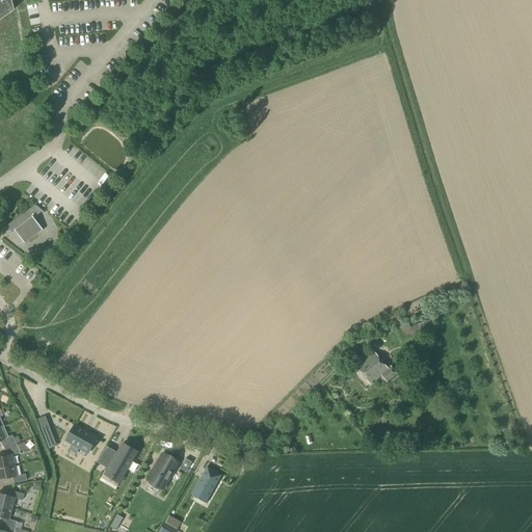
[(7,1),(6,0),(0,0),(0,19),(12,10),(9,0),(7,1)]
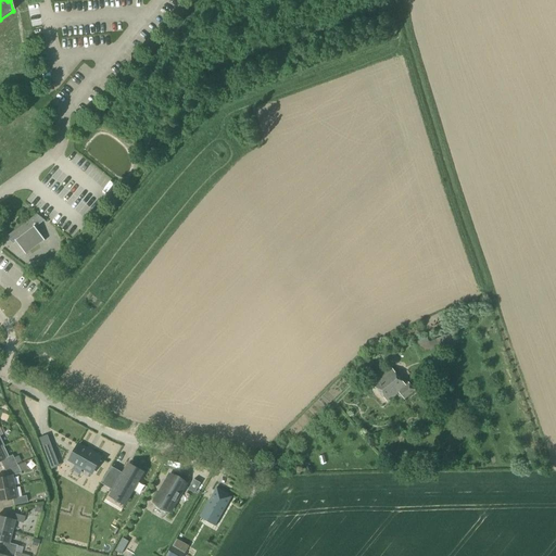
[(47,223),(37,215),(3,239),(4,240),(10,236),(14,242),(15,241),(26,255),(25,253),(43,240),(45,241),(46,241),(35,227),(43,220),(47,223)]
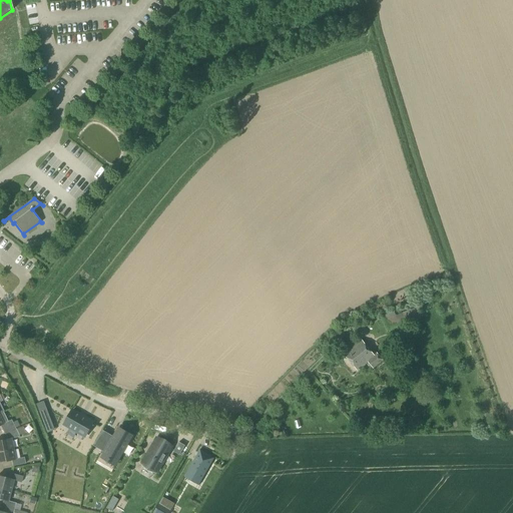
[(407,323),(421,317),(417,307),(403,313),(407,323)]
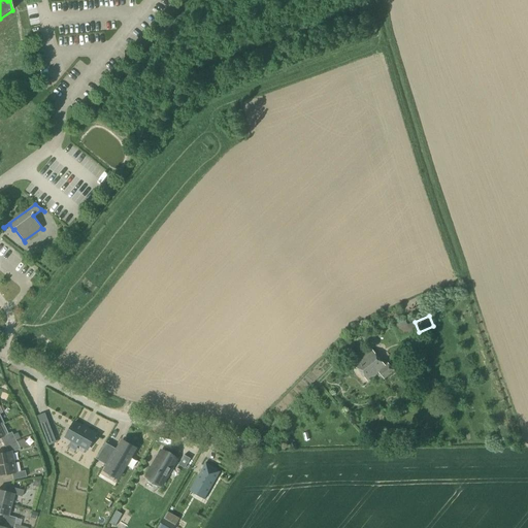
[(407,325),(396,330),(400,340),(411,335),(407,325)]
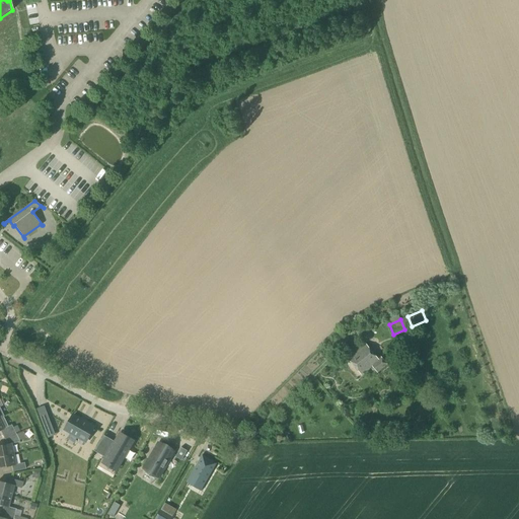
[(378,361),(365,345),(348,359),(361,375),(371,366),(377,373),(386,365),(381,358),(378,361)]
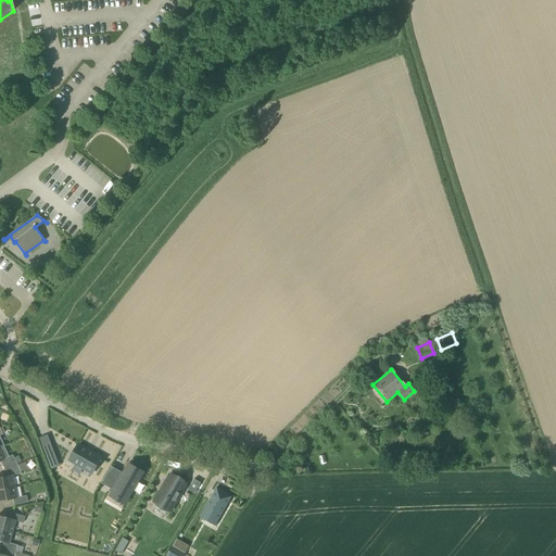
[(50,443),(42,446),(48,462),(57,458),(50,443)]
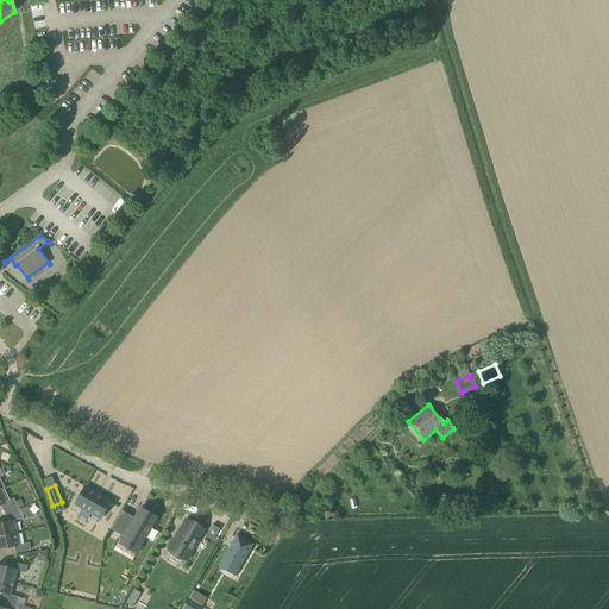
[(112,502),(87,487),(76,503),(101,519),(112,502)]
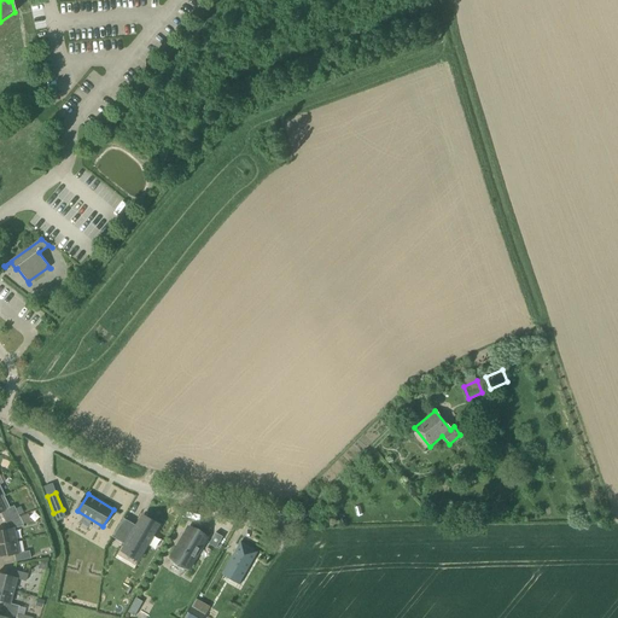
[(0,514),(5,523),(18,518),(13,506),(9,508),(3,496),(0,497),(0,514)]
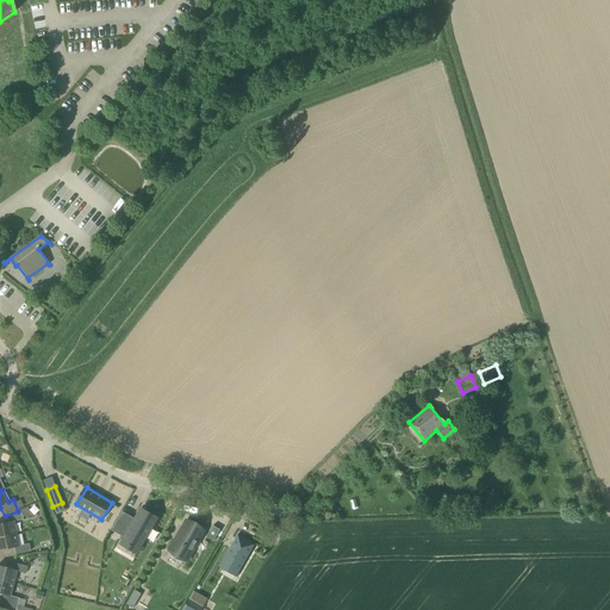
[(145,536),(156,520),(139,510),(123,540),(136,547),(143,535),(145,536)]
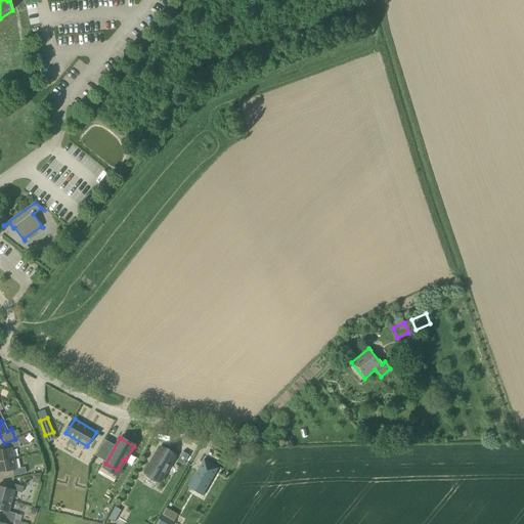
[(0,464),(14,461),(11,448),(19,446),(15,439),(4,443),(7,449),(0,450),(0,464)]
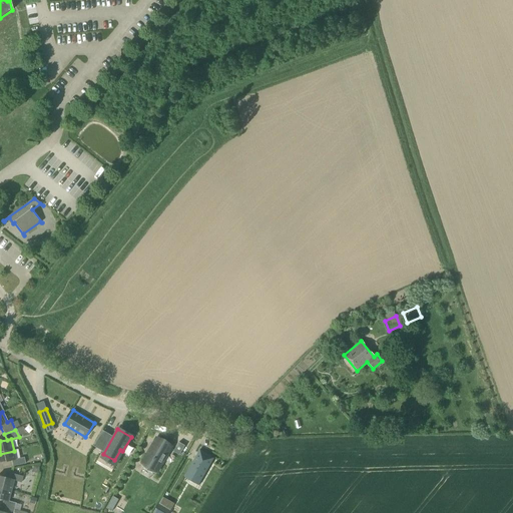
[(94,444),(103,449),(107,442),(98,437),(94,444)]
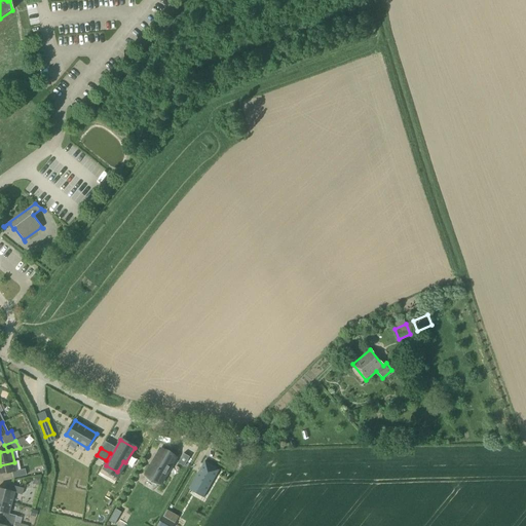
[(170,463),(151,452),(133,484),(151,495),(158,483),(155,482),(162,470),(165,471),(170,463)]
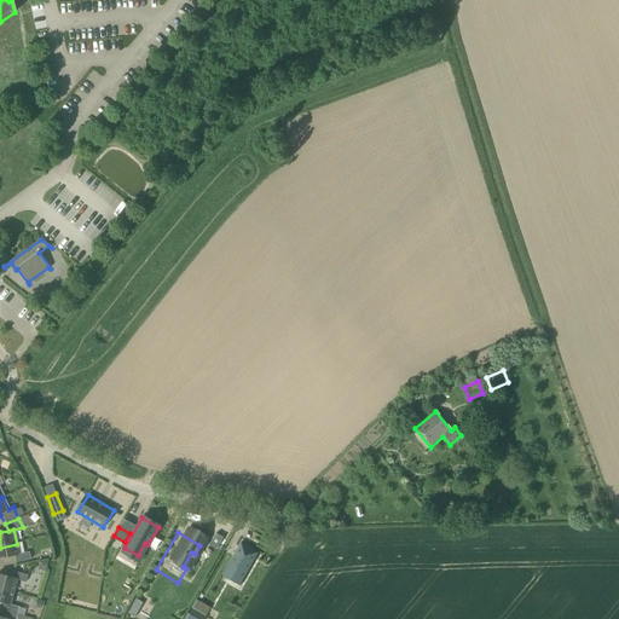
[(223,538),(215,534),(209,545),(217,550),(223,538)]
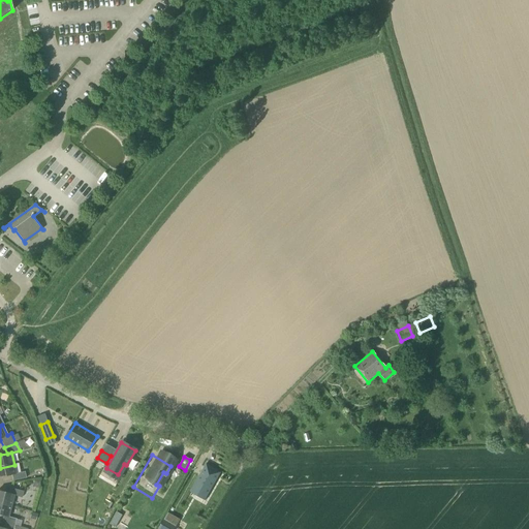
[(14,465),(0,468),(0,477),(11,475),(12,481),(26,478),(24,471),(17,473),(14,465)]
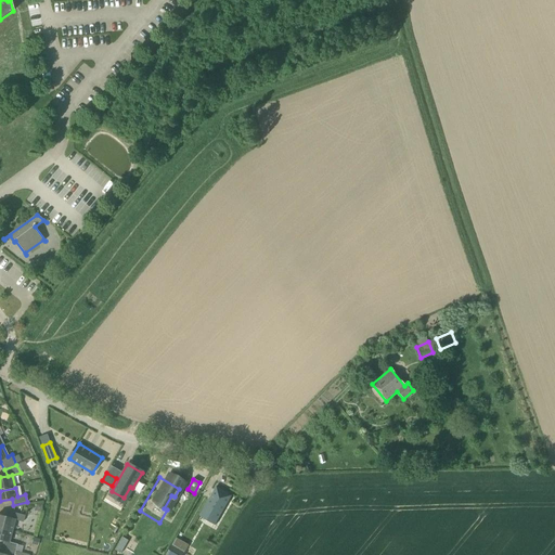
[(217,491),(195,526),(215,538),(235,503),(217,491)]
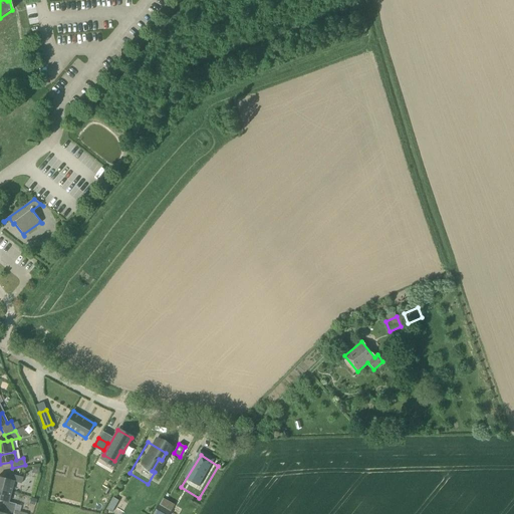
[(0,489),(10,493),(13,482),(21,484),(22,478),(10,474),(8,481),(0,478),(0,489)]
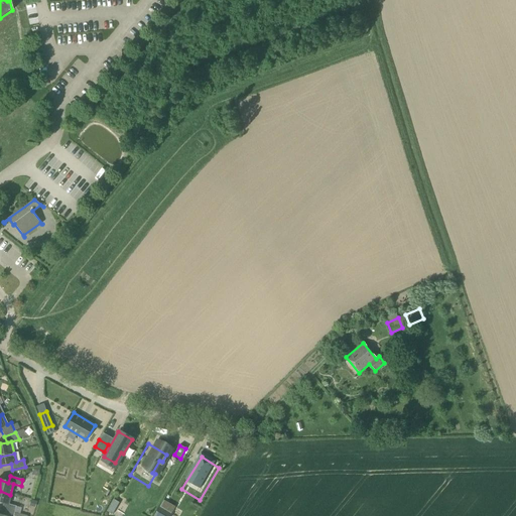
[(7,504),(10,495),(0,491),(0,503),(2,504),(1,509),(14,513),(15,506),(7,504)]
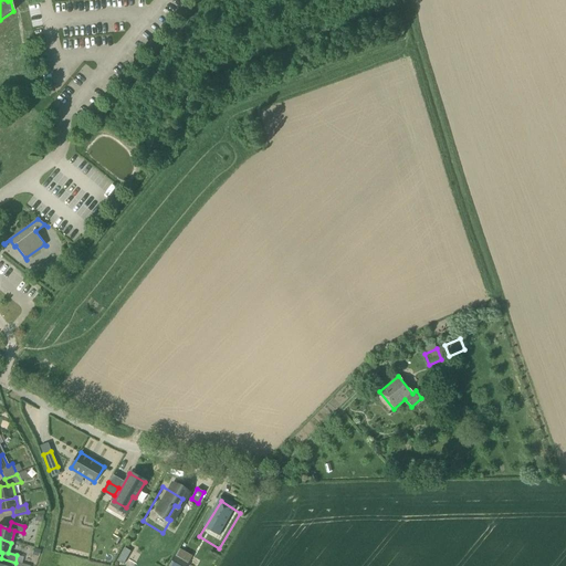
[(186,565),(188,563),(176,556),(169,565),(186,565)]
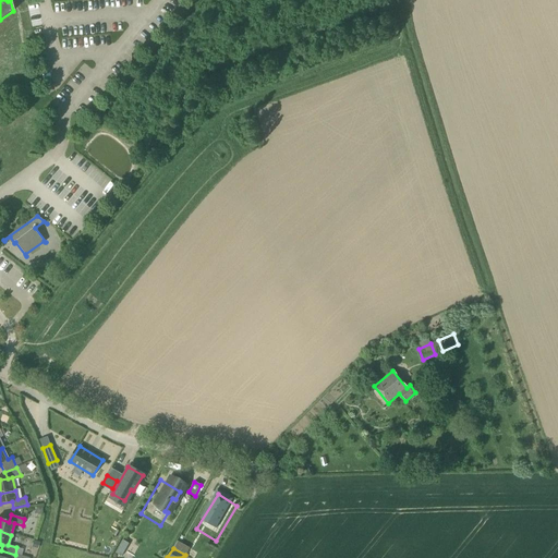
All buildings are outlined.
